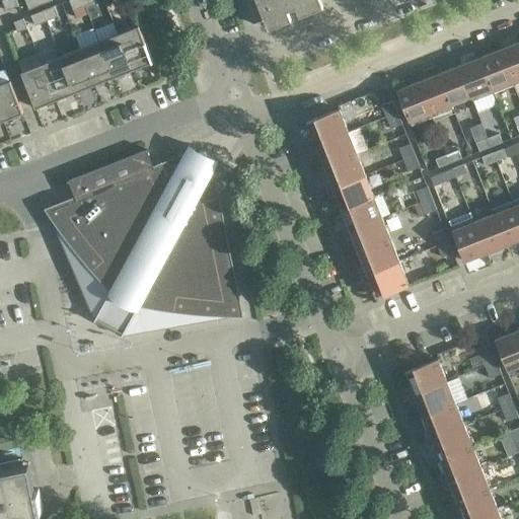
[(12,7),(8,0),(1,0),(5,9),(12,7)]
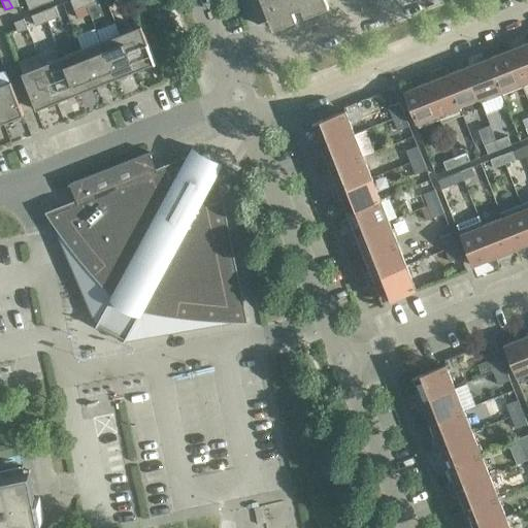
[(41,4),(39,0),(25,0),(29,9),(41,4)]
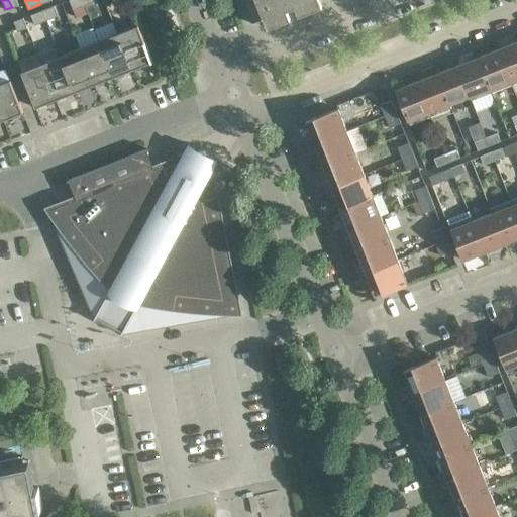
[(85,5),(82,0),(69,0),(73,10),(85,5)]
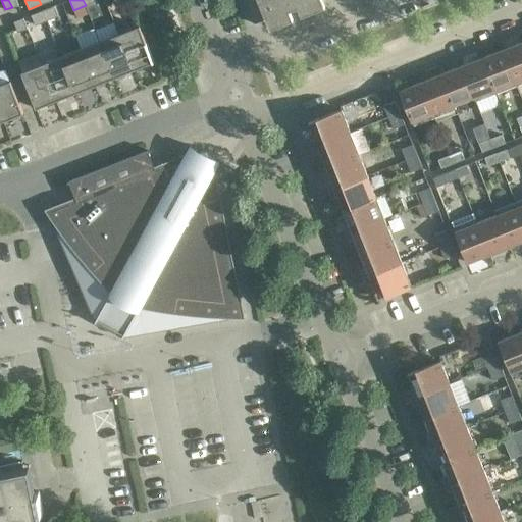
[(244,0),(253,23),(266,18),(269,28),(293,18),(289,9),(298,6),(301,15),(324,6),(321,0),(244,0)]
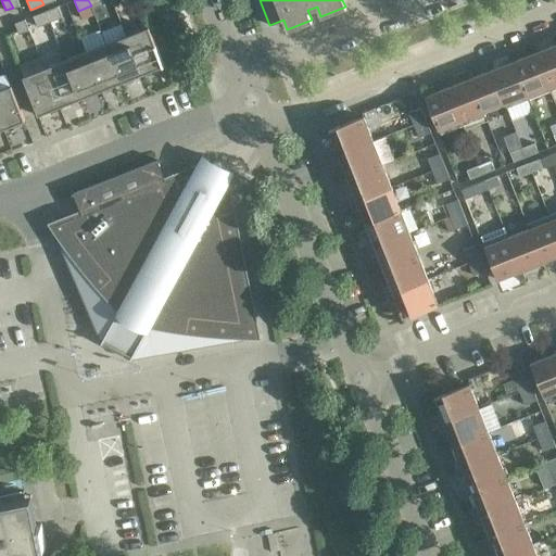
[(62,17),(58,7),(46,11),(50,22),(62,17)]
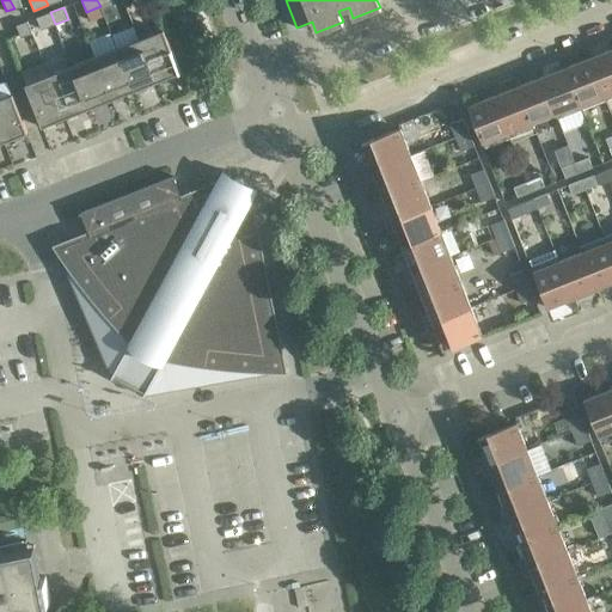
[(55,24),(50,12),(36,18),(41,30),(55,24)]
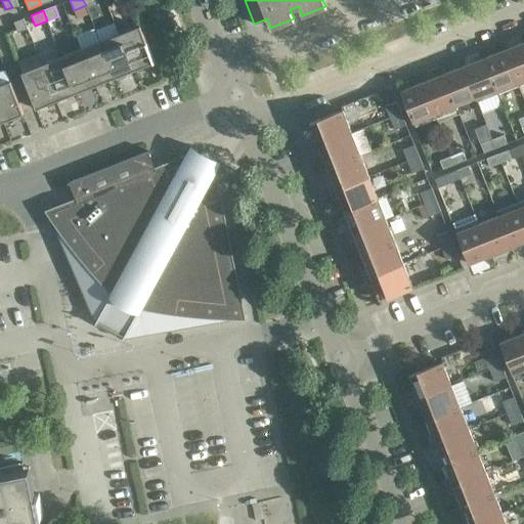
[(28,29),(24,18),(13,22),(17,33),(28,29)]
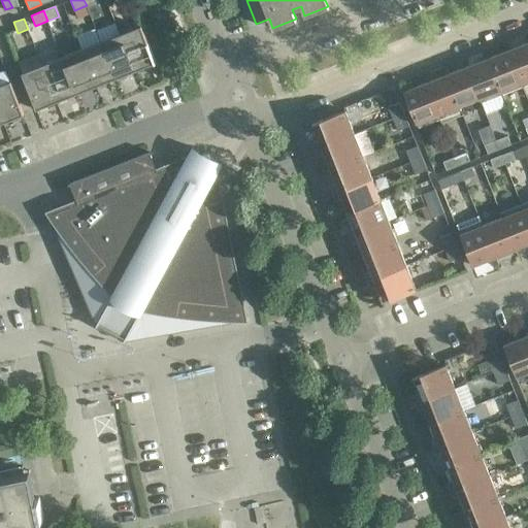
[(155,63),(140,26),(120,34),(134,71),(155,63)]
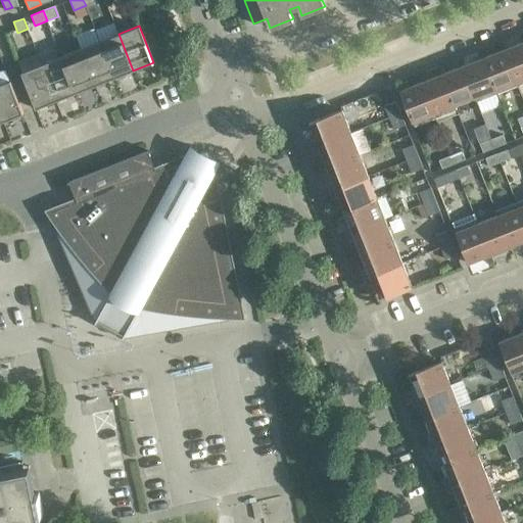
[(133,70),(119,34),(99,41),(113,78),(133,70)]
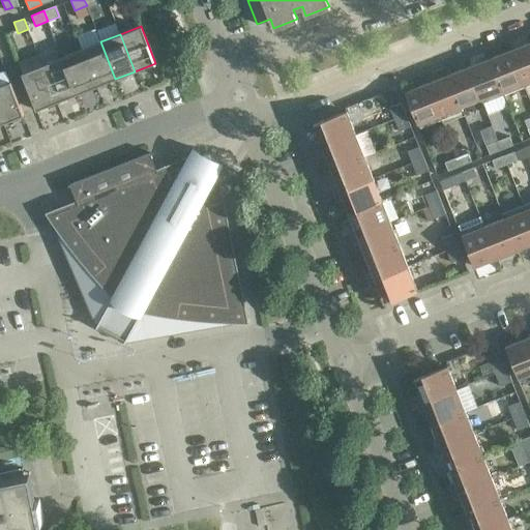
[(115,79),(100,41),(81,50),(95,87),(115,79)]
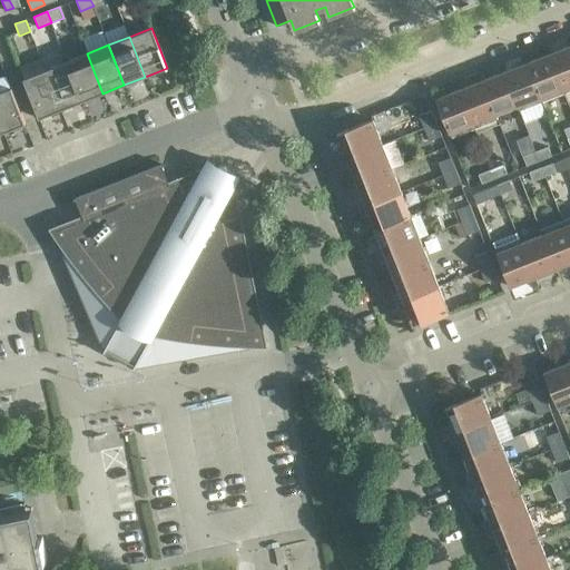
[(569,90),(569,46),(549,55),(563,92),(569,90)]
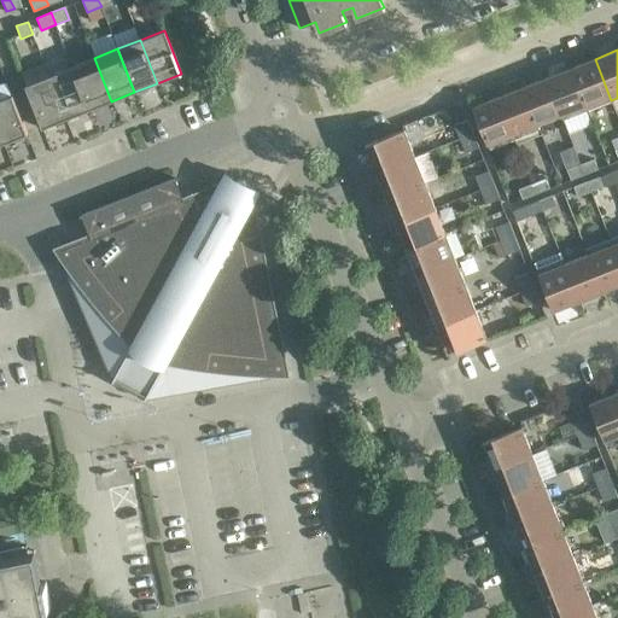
[(111,101),(94,58),(71,66),(89,110),(111,101)]
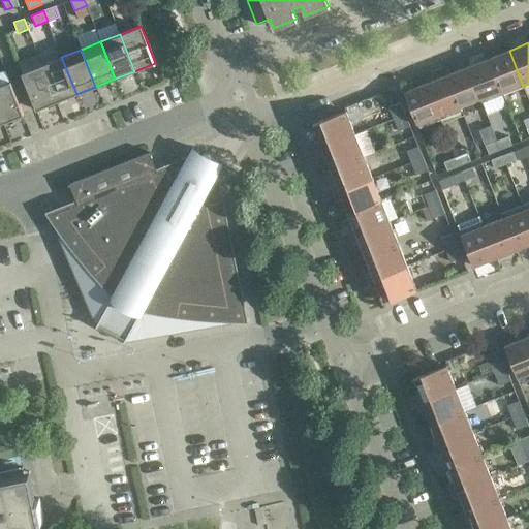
[(523,86),(509,51),(489,59),(502,94),(523,86)]
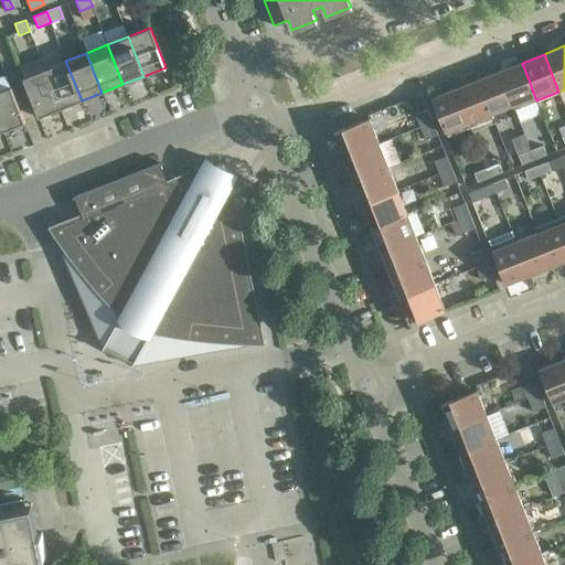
[(82,100),(65,61),(44,70),(61,109),(82,100)]
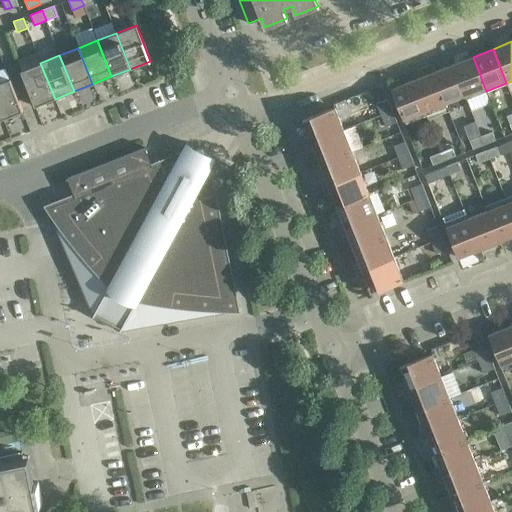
[(486,91),(473,57),(452,65),(464,95),(465,100),(486,91)]
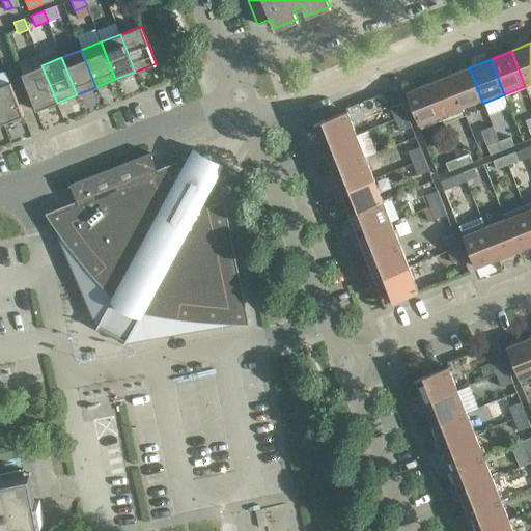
[(57,103),(42,65),(22,74),(36,110),(57,103)]
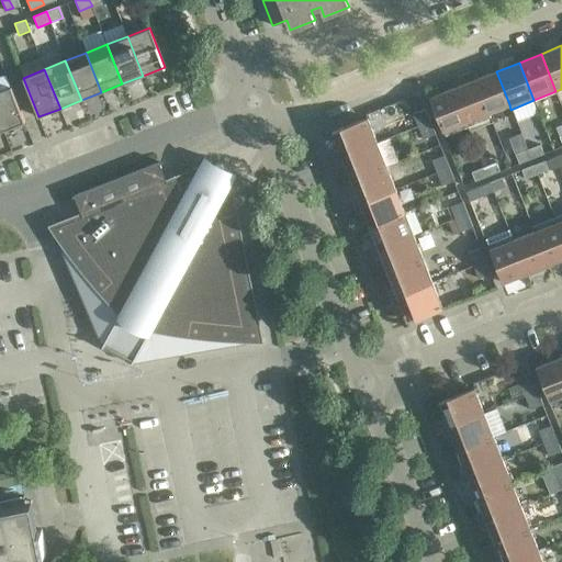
[(509,104),(496,71),(474,80),(487,113),(489,112),(509,104)]
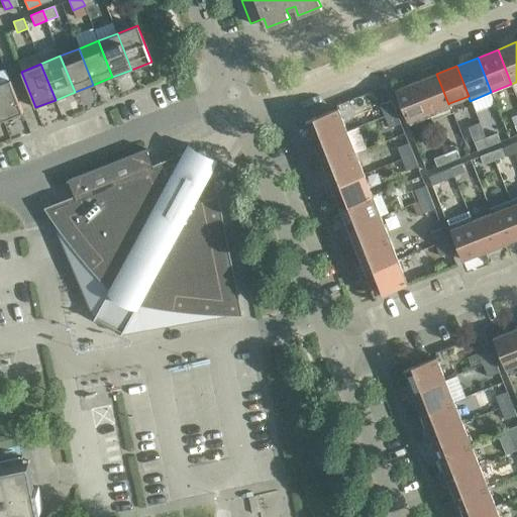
[(448,104),(436,74),(416,82),(430,116),(451,108),(449,103),(448,104)]
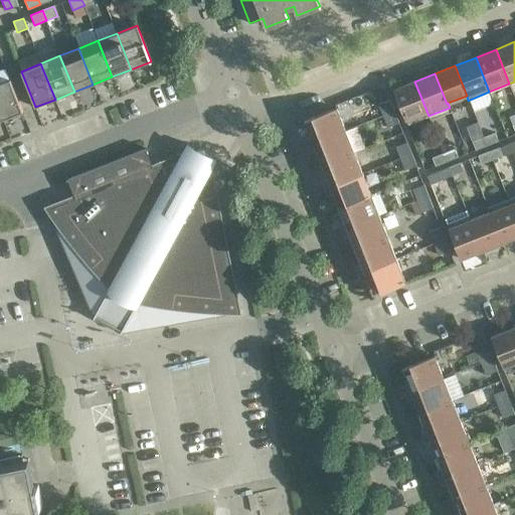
[(23,112),(10,79),(0,82),(0,113),(3,120),(23,112)]
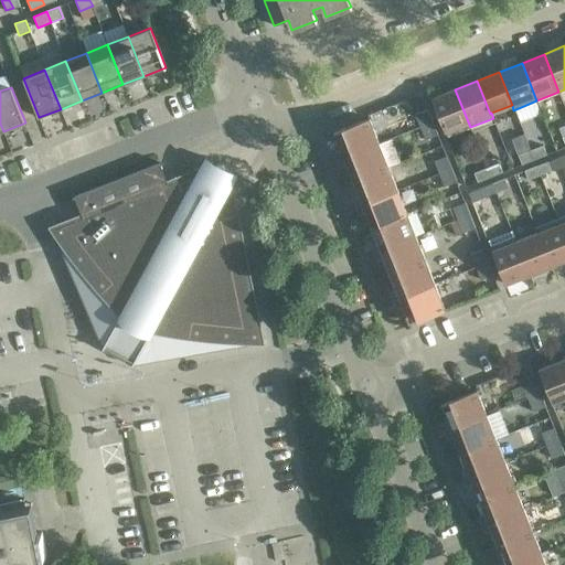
[(470,127),(455,89),(432,98),(432,99),(433,99),(445,130),(444,130),(444,131),(445,131),(447,136),(470,127)]
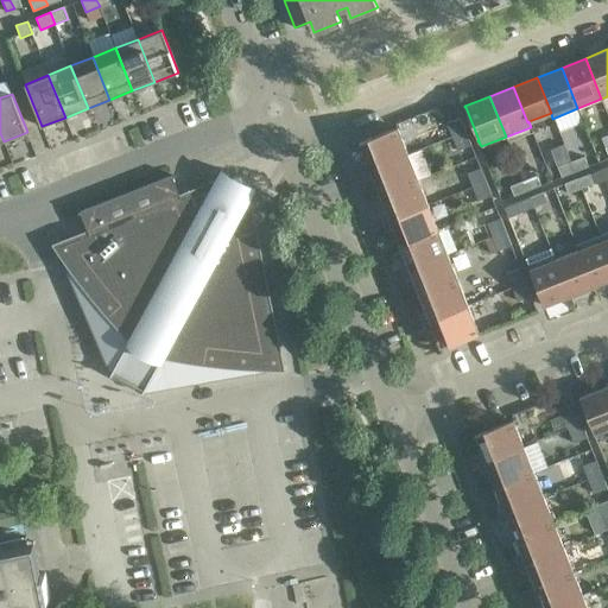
[(466,131),(461,118),(447,122),(453,137),(466,131)]
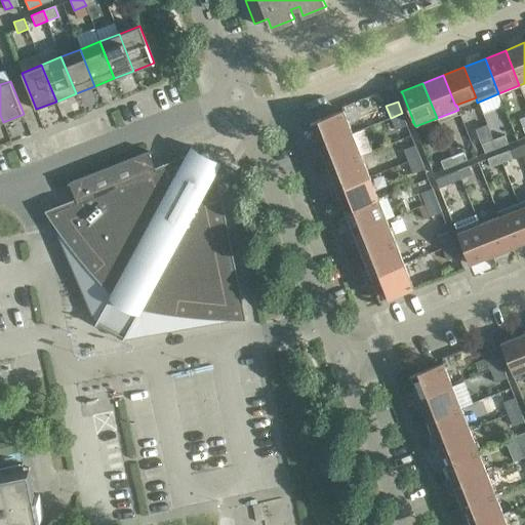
[(312,140),(315,148),(352,133),(342,111),(310,123),(316,138),(312,140)]
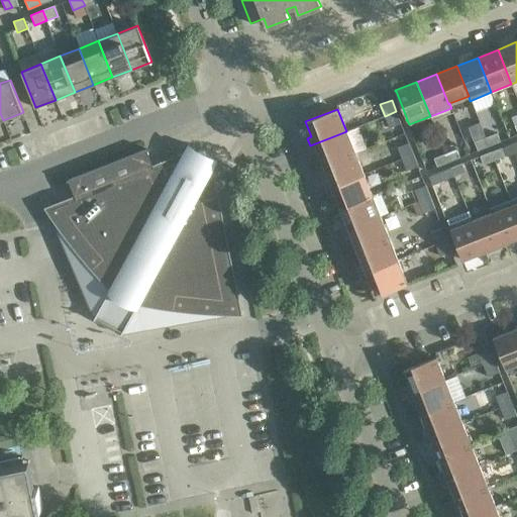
[(401,123),(396,111),(385,116),(389,127),(401,123)]
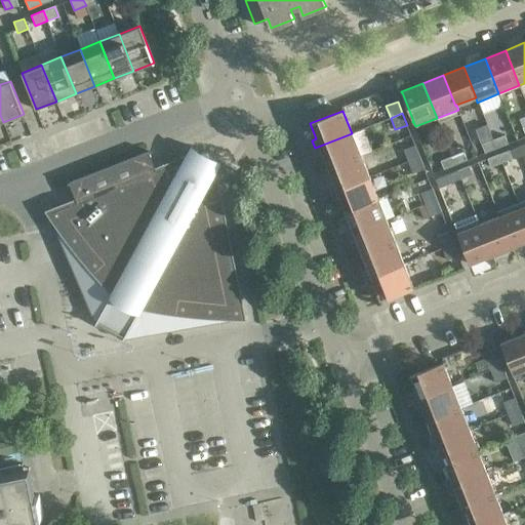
[(361,155),(352,133),(315,148),(318,155),(322,154),(327,168),(361,155)]
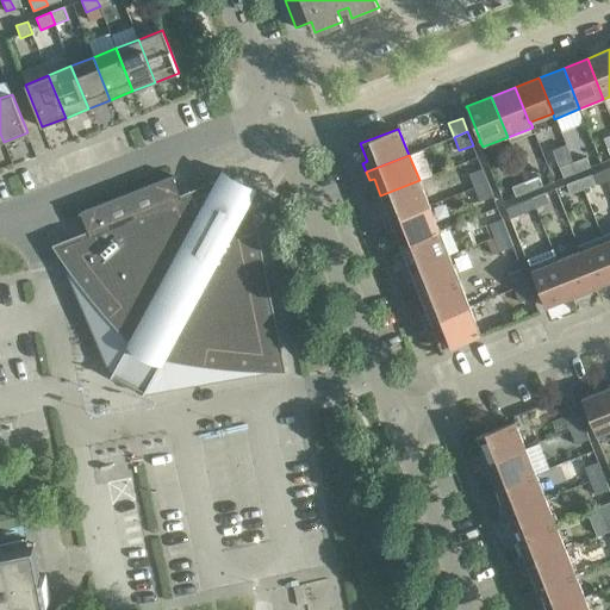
[(586,157),(573,162),(577,173),(590,167),(586,157)]
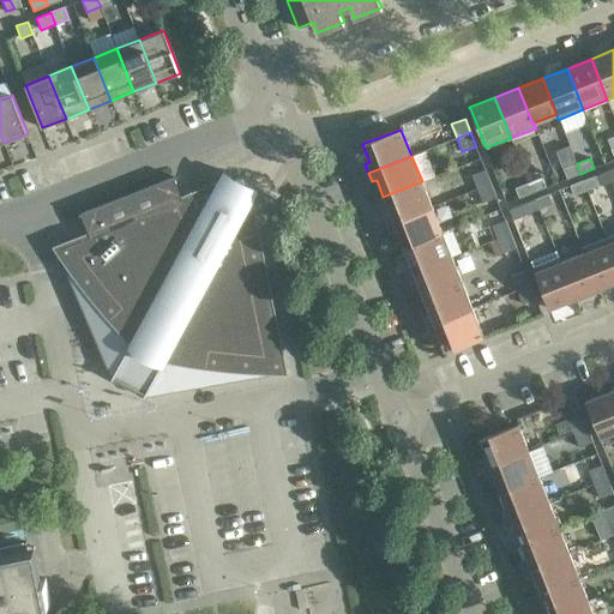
[(581,174),(577,163),(564,169),(567,179),(581,174)]
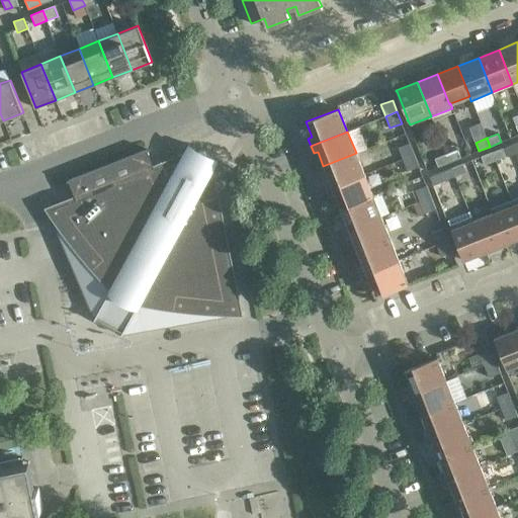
[(414,155),(409,143),(398,148),(402,159),(414,155)]
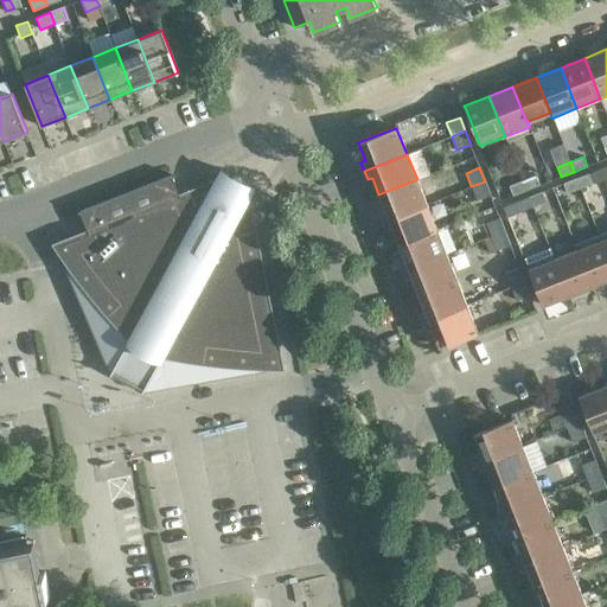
[(65,263),(112,372),(110,375),(112,376),(113,374),(144,390),(142,391),(144,393),(145,390),(261,370),(261,365),(273,368),(276,349),(247,203),(254,190),(242,183),(242,181),(242,180),(242,179),(242,178),(242,177),(241,177),(241,176),(240,176),(238,176),(237,174),(236,174),(235,176),(234,176),(232,176),(232,177),(231,178),(219,171),(213,184),(183,197),(180,192),(173,174),(78,212),(85,229),(87,234),(74,240),(61,253),(69,261),(65,263)]
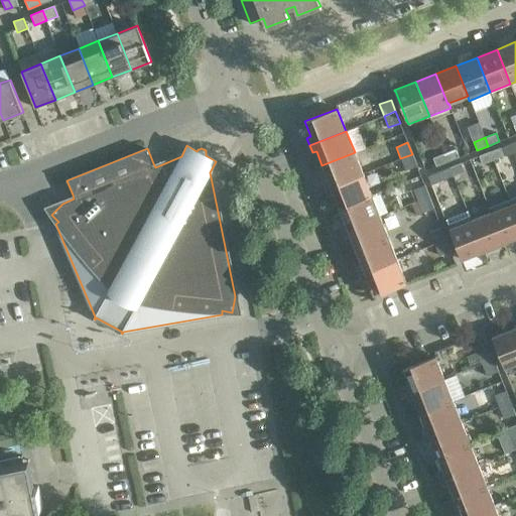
[(505,155),(501,147),(490,151),(494,160),(505,155)]
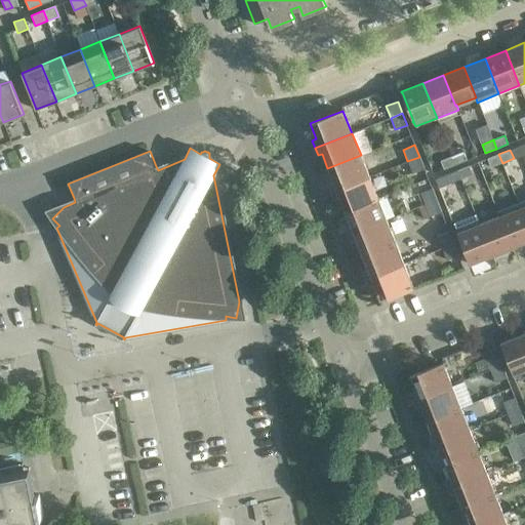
[(463,152),(452,156),(455,165),(467,160),(463,152)]
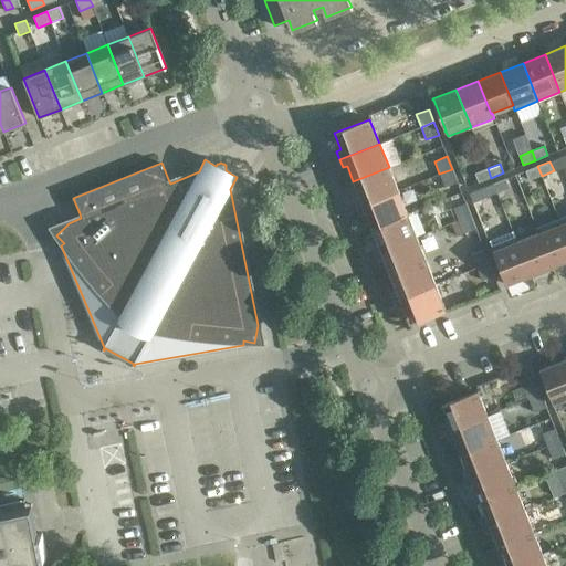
[(542,176),(537,166),(525,171),(528,180),(542,176)]
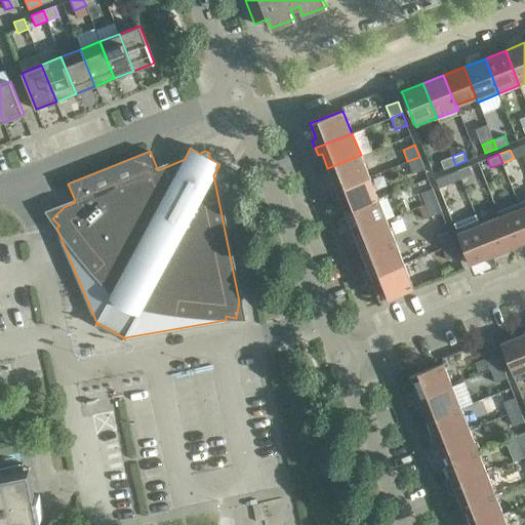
[(369,176),(361,155),(327,168),(333,182),(329,184),(332,191),(369,176)]
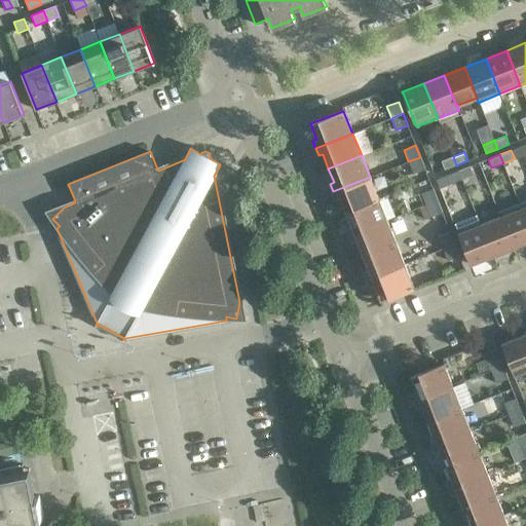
[(456,165),(453,156),(441,161),(445,170),(456,165)]
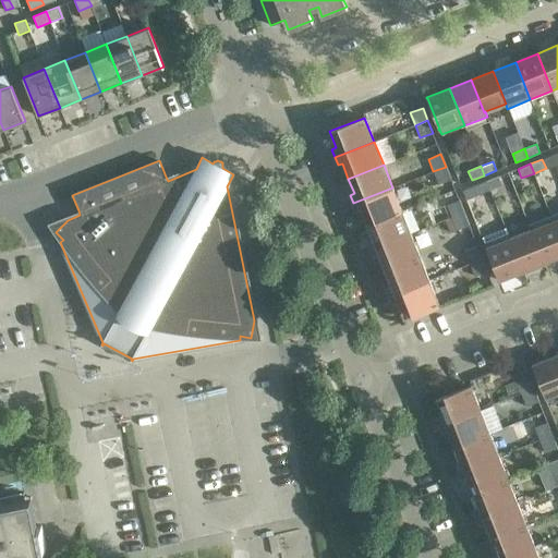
[(451,179),(446,167),(433,171),(438,184),(451,179)]
